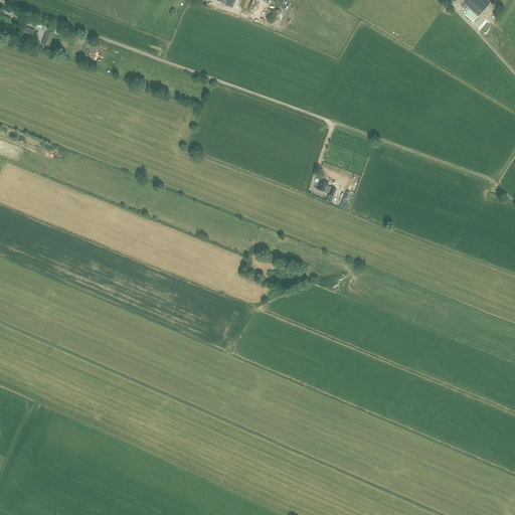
[(479,16),(490,3),(486,0),(463,0),(462,1),(479,16)]
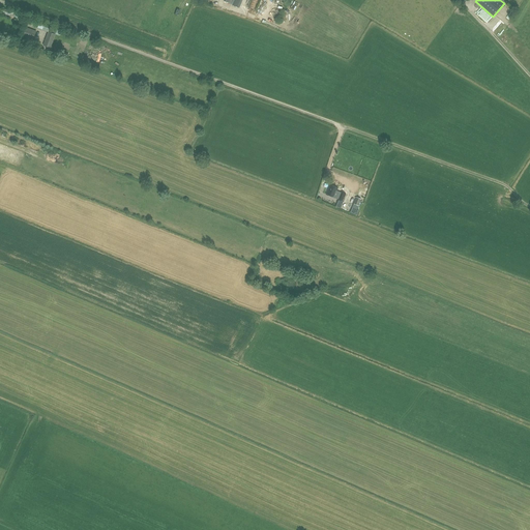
[(486,22),(491,17),(484,11),(479,17),(486,22)]
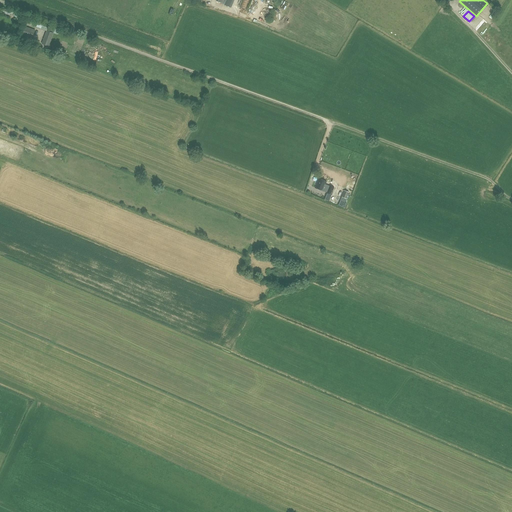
[(489,31),(483,26),(480,29),(486,35),(489,31)]
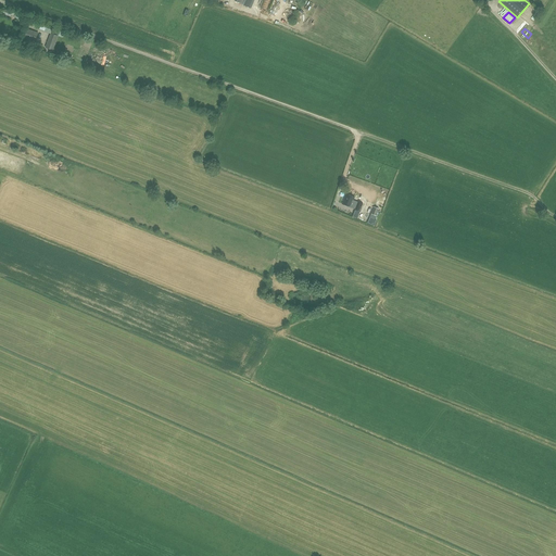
[(24,37),(24,38),(23,42),(29,45),(30,41),(30,40),(32,40),(35,41),(38,33),(27,29),(24,37)]
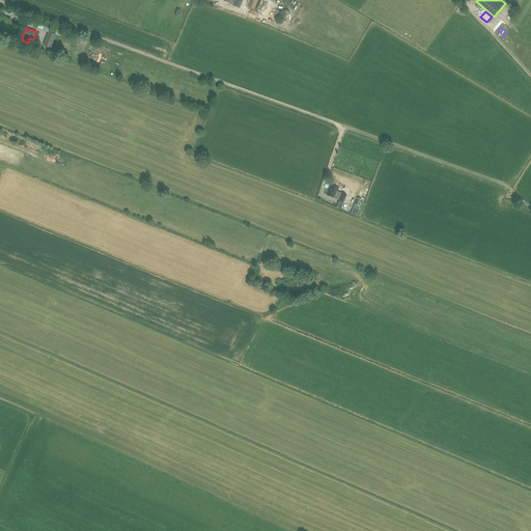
[(50,48),(55,34),(48,31),(44,46),(50,48)]
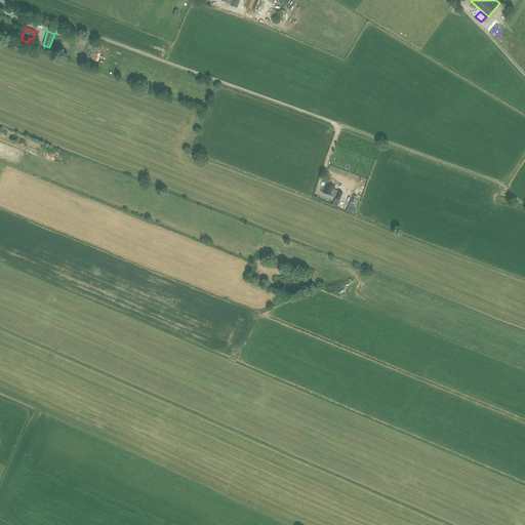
[(334,187),(326,183),(322,193),(330,196),(334,187)]
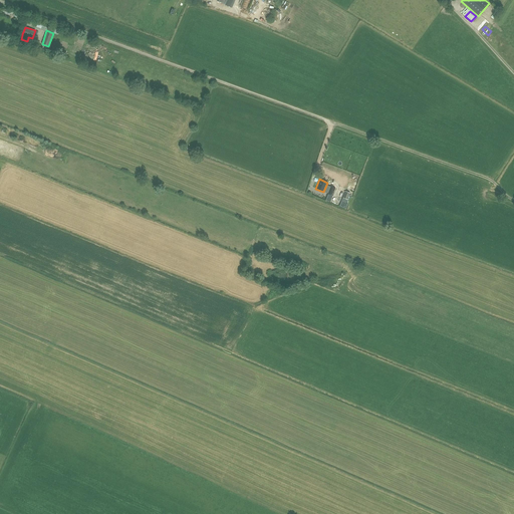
[(330,187),(328,193),(325,200),(330,202),(334,192),(333,191),(334,188),(330,187)]
